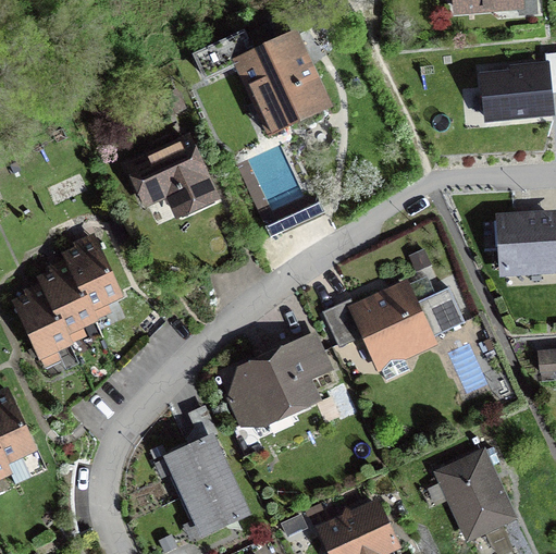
[(486,11),(518,9),(518,13),(538,12),(536,0),(451,0),(453,13),(469,12),(470,24),(487,23),(486,11)]
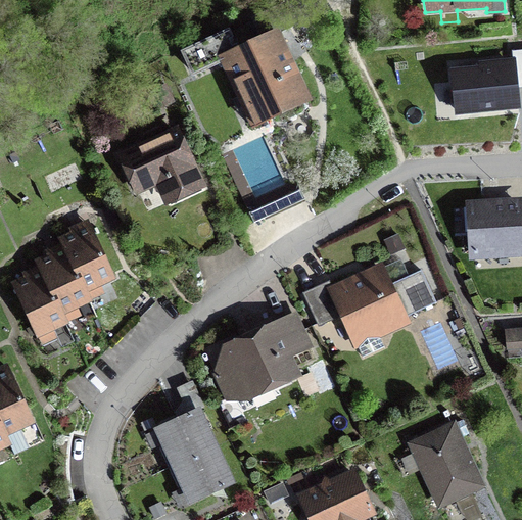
[(191,76),(220,62),(249,130),(313,101),(280,27),(239,46),(230,27),(180,50),(191,76)]
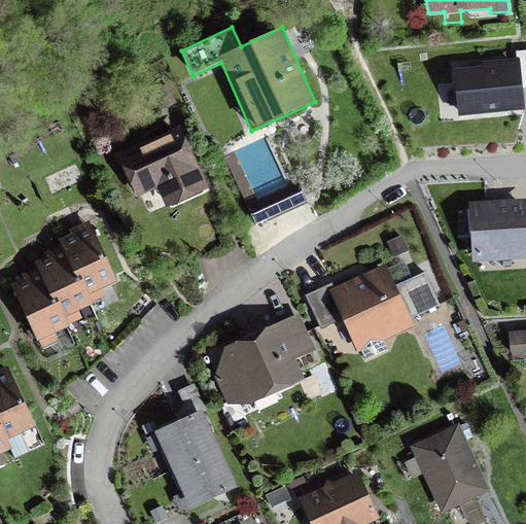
[(482,112),(524,108),(522,86),(525,85),(525,46),(515,48),(515,56),(481,59),(481,65),(453,67),(455,90),(443,91),(444,110),(456,109),(457,116),(462,115),(463,123),(483,121),(482,112)]
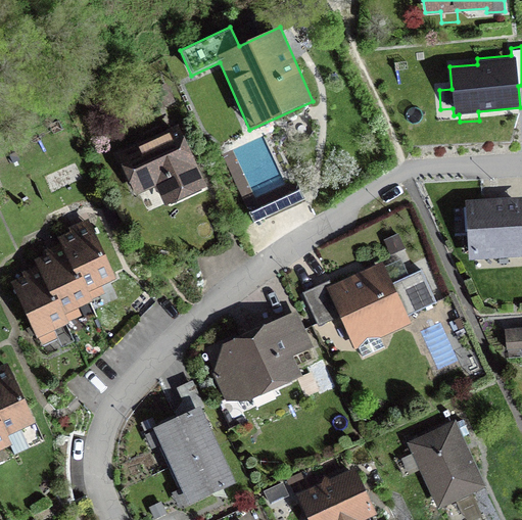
[(155,185),(164,204),(207,185),(179,123),(114,151),(134,194),(155,185)]
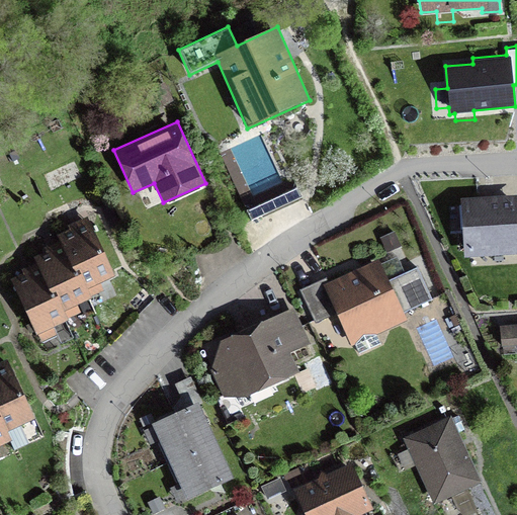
[(230,145),(220,150),(242,199),(252,194),(230,145)]
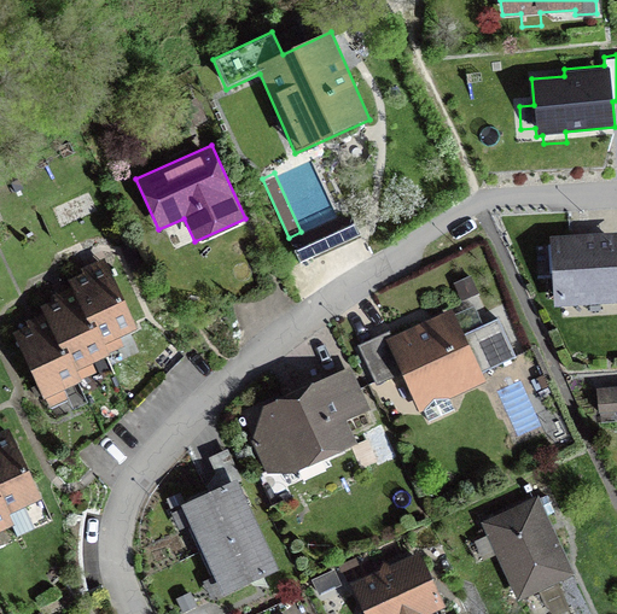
[(298,263),(361,234),(355,222),(292,251),(298,263)]
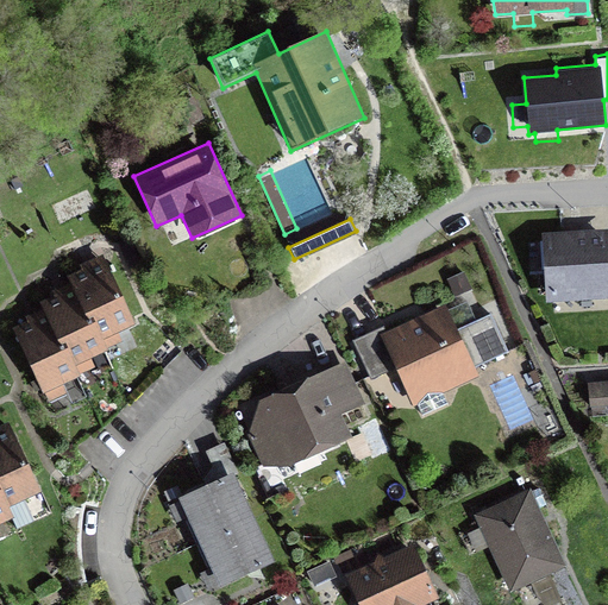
[(607,235),(543,239),(545,292),(607,289),(606,271),(607,270),(607,235)]
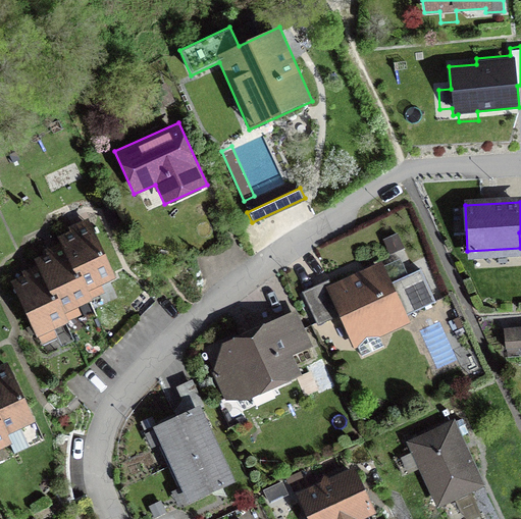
[(14,281),(37,330),(65,317),(60,307),(89,294),(85,284),(112,272),(90,224),(82,227),(61,238),(64,246),(57,250),(37,259),(41,269),(35,272),(14,281)]
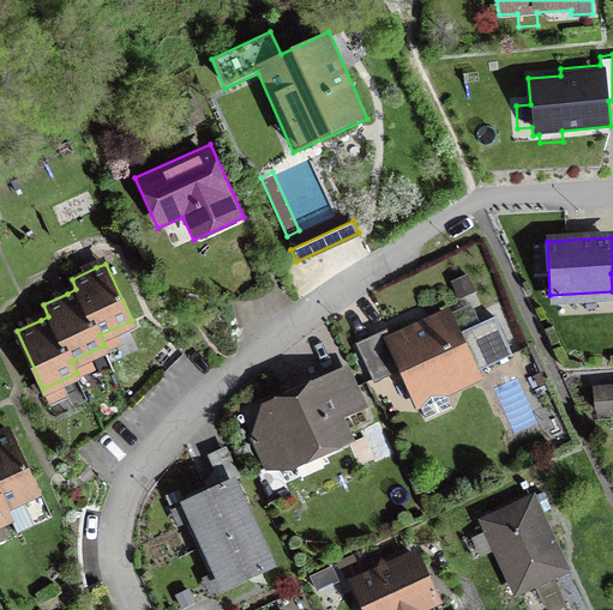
[(466,272),(450,279),(458,296),(474,289),(466,272)]
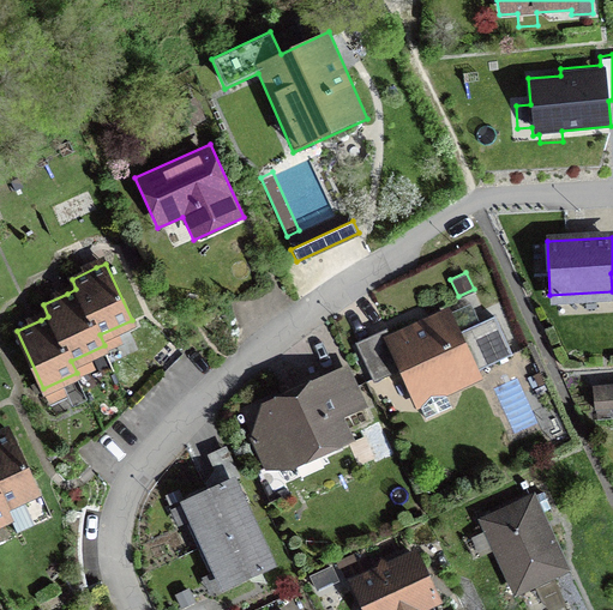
[(496,313),(460,330),(449,305),(388,332),(385,326),(354,340),(372,381),(397,370),(415,409),(420,408),(425,418),(452,405),(448,394),(484,378),(479,367),(512,351),(496,313)]
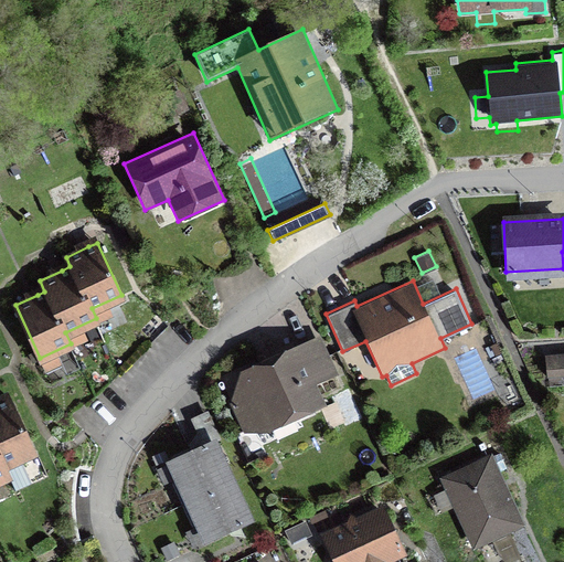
[(316,385),(338,373),(319,335),(240,371),(229,401),(244,432),(267,433),(327,406),(316,385)]
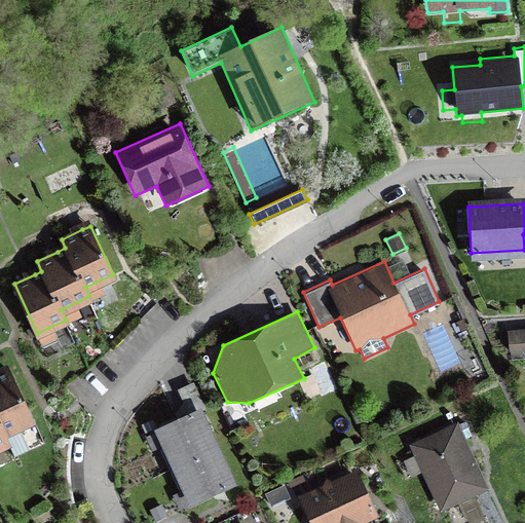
[(524,348),(524,327),(507,329),(508,350),(524,348)]
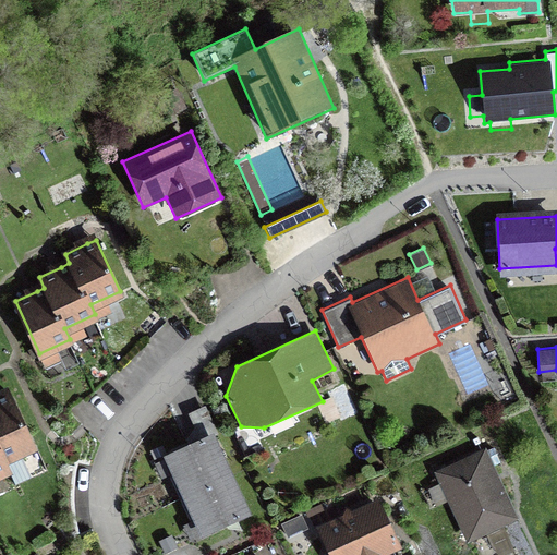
[(0,473),(9,469),(3,458),(33,445),(10,394),(0,398),(0,473)]
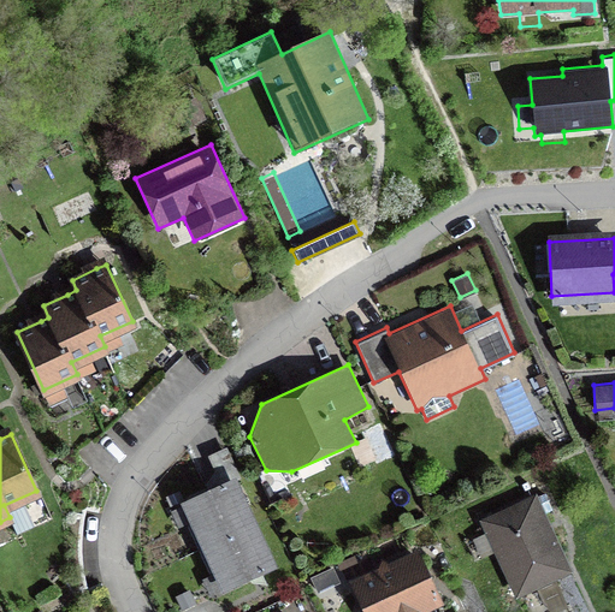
[(254,572),(271,565),(231,480),(217,487),(188,500),(226,586),(254,572)]
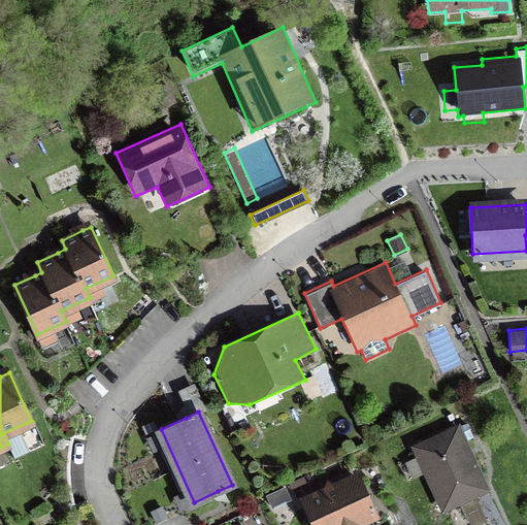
[(459,426),(414,448),(442,510),(488,488),(459,426)]
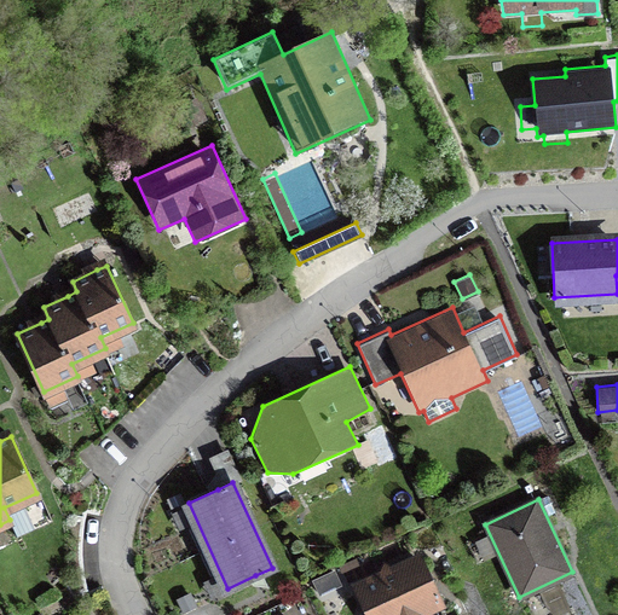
[(427,614),(444,607),(420,552),(391,564),(382,560),(381,570),(350,584),(363,614),(427,614)]
